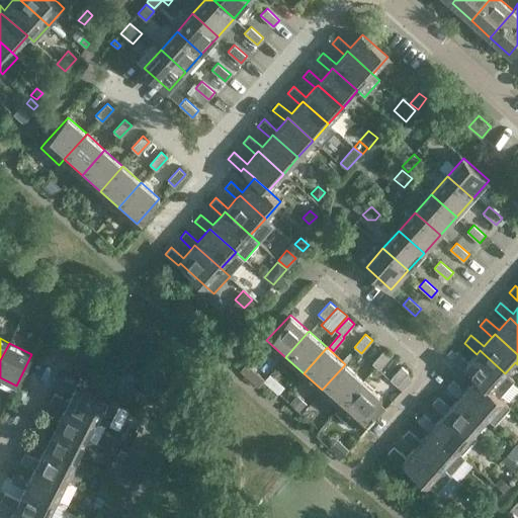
[(378,369),(391,356),(383,350),(372,363),(378,369)]
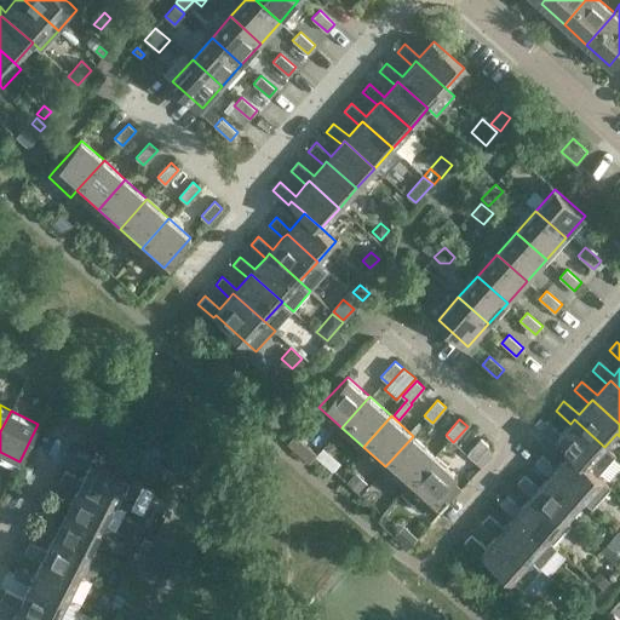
[(574,419),(570,424),(561,435),(546,422),(538,430),(554,443),(556,440),(570,452),(596,475),(614,455),(604,447),(574,419)]
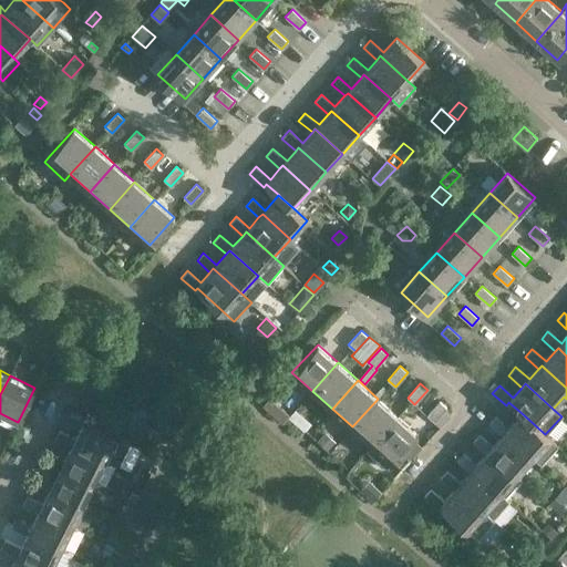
[(282,423),(290,414),(270,398),(263,405),(282,423)]
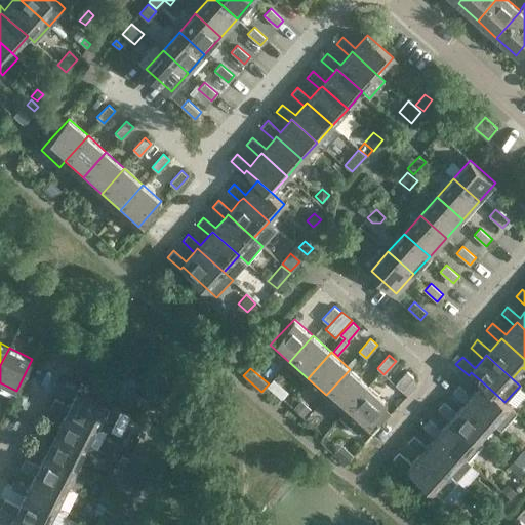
[(368,386),(350,369),(326,395),(346,411),(368,386)]
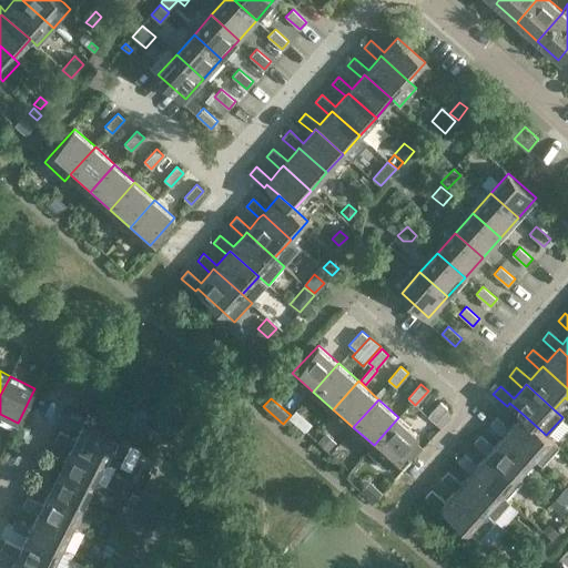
[(435,423),(436,422),(448,408),(440,402),(427,416),(435,423)]
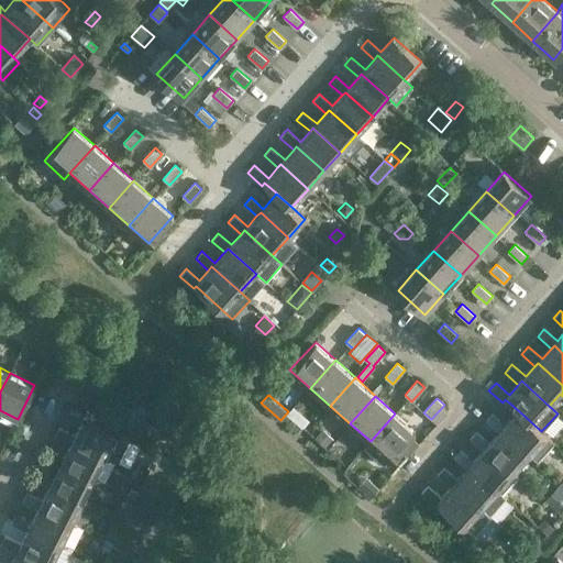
[(304,428),(310,421),(294,407),(287,414),(304,428)]
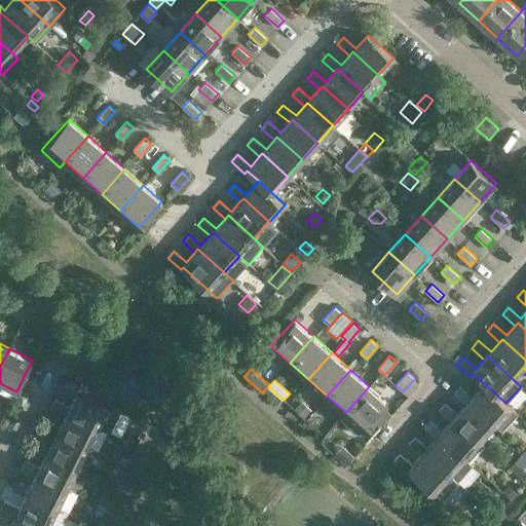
[(505,403),(484,383),(472,397),(459,386),(453,392),(465,404),(468,400),(495,423),(501,429),(517,413),(505,403)]
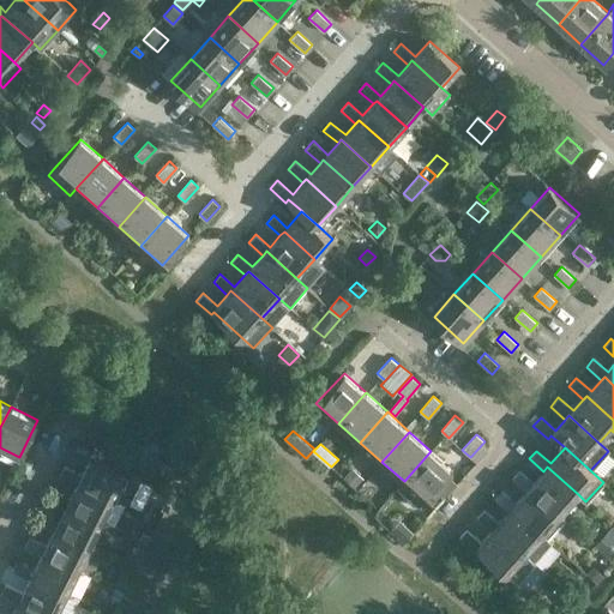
[(453,470),(431,451),(404,481),(426,501),(453,470)]
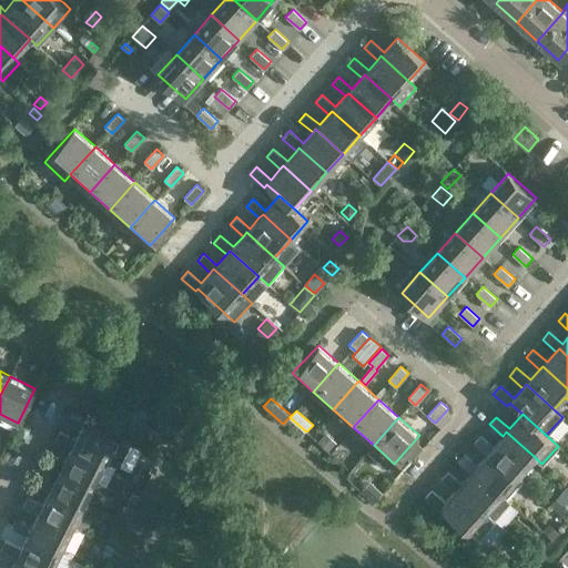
[(84,422),(75,439),(59,432),(54,440),(71,449),(73,444),(107,462),(117,466),(119,467),(130,445),(84,422)]
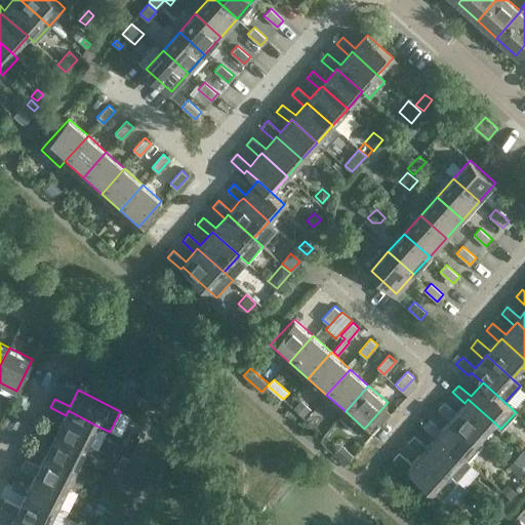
[(303,417),(311,409),(300,399),(293,407),(303,417)]
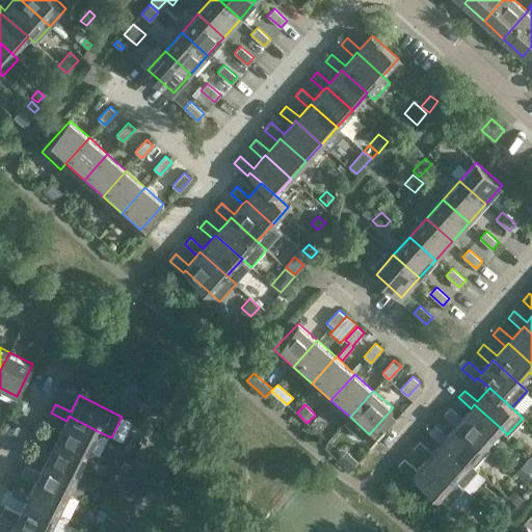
[(474,404),(471,408),(461,419),(449,407),(443,415),(455,425),(458,422),(485,446),(501,428),(474,404)]
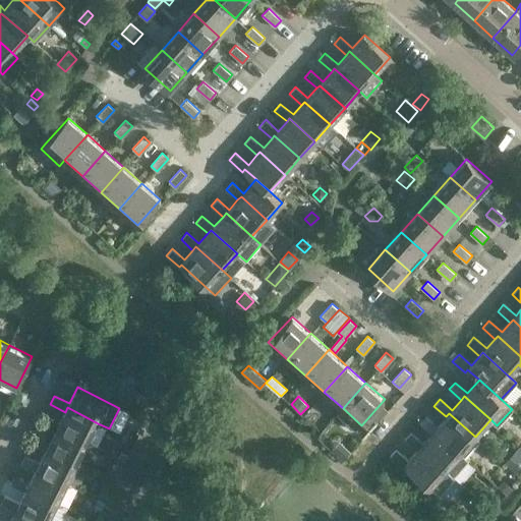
[(67,407),(65,412),(60,422),(45,415),(40,424),(56,431),(57,427),(89,443),(97,447),(107,427),(98,423),(67,407)]
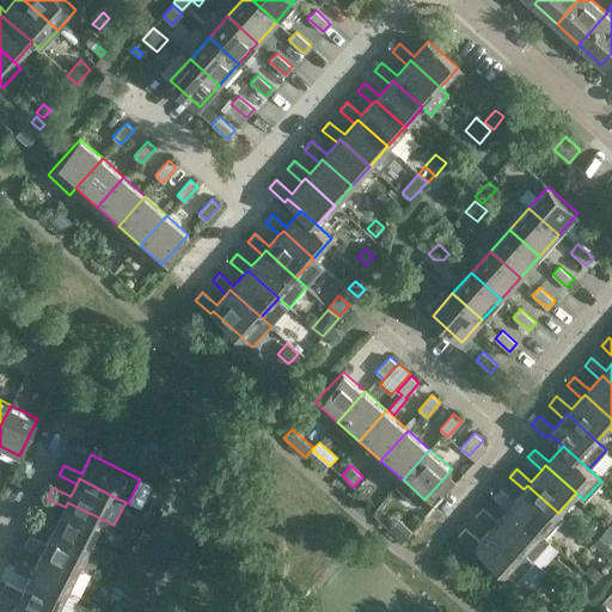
[(527,485),(524,489),(513,501),(500,488),(493,496),(507,509),(510,505),(548,539),(565,519),(558,513),(527,485)]
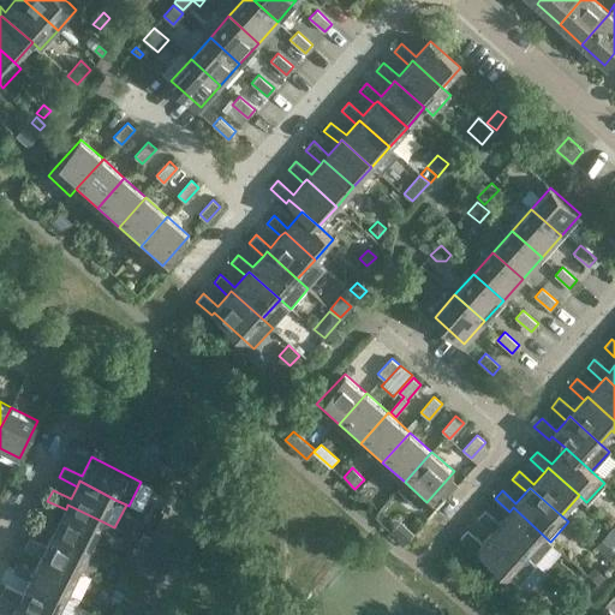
[(168,514),(172,506),(165,502),(161,511),(168,514)]
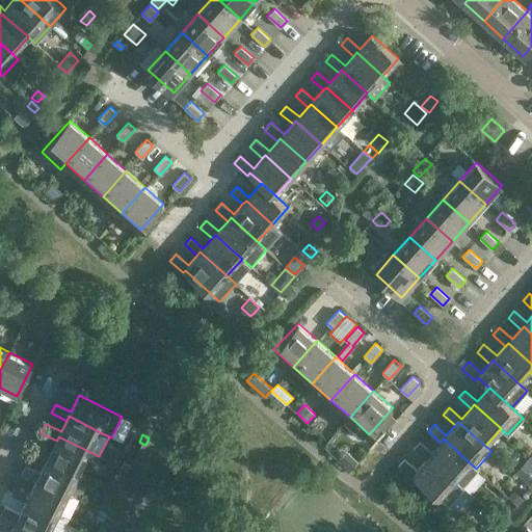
[(58,436),(57,441),(51,452),(35,445),(30,453),(47,460),(48,457),(80,473),(90,452),(58,436)]
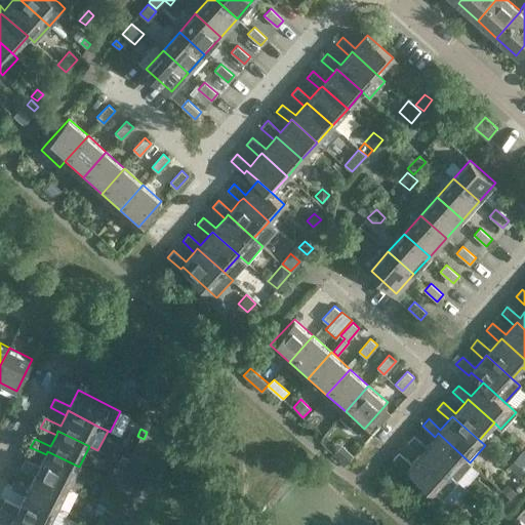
[(438,433),(435,437),(426,446),(413,436),(407,443),(419,453),(422,450),(456,481),(472,463),(470,462),(438,433)]
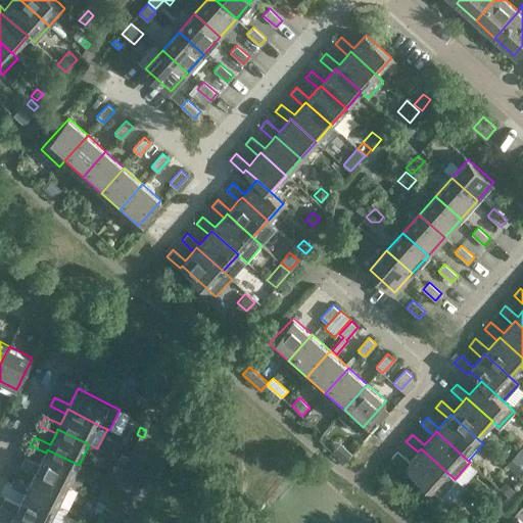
[(351,453),(340,442),(331,452),(343,462),(351,453)]
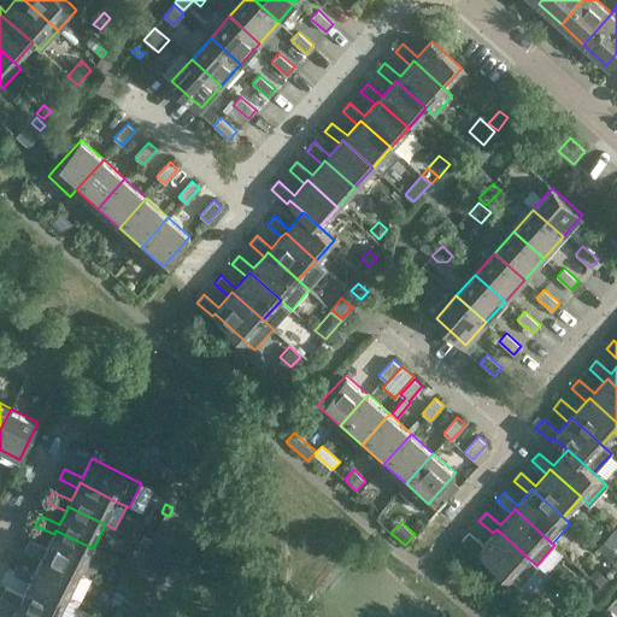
[(616,529),(615,528),(598,547),(616,563),(616,529)]
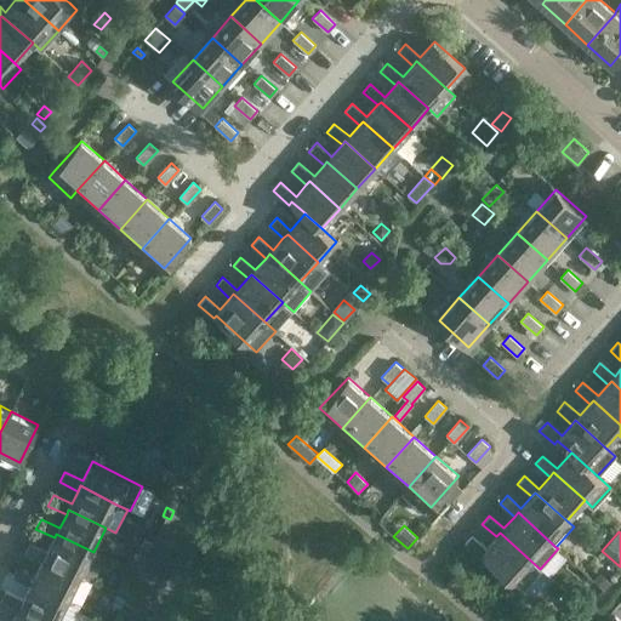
[(500,533),(496,536),(486,547),(472,535),(465,543),(479,557),(482,553),(522,590),(540,569),(500,533)]
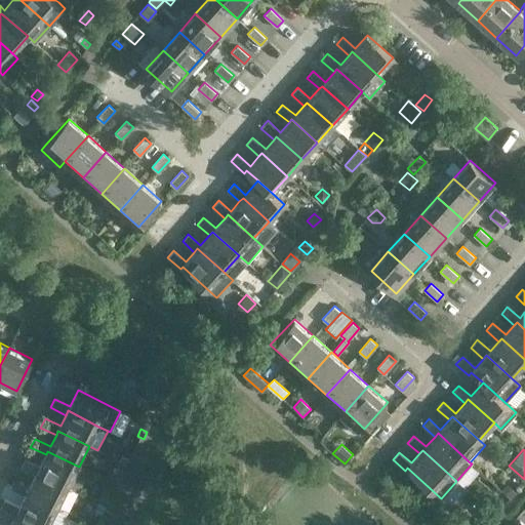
[(47,451),(46,454),(40,467),(25,458),(19,468),(36,475),(38,472),(69,487),(79,467),(47,451)]
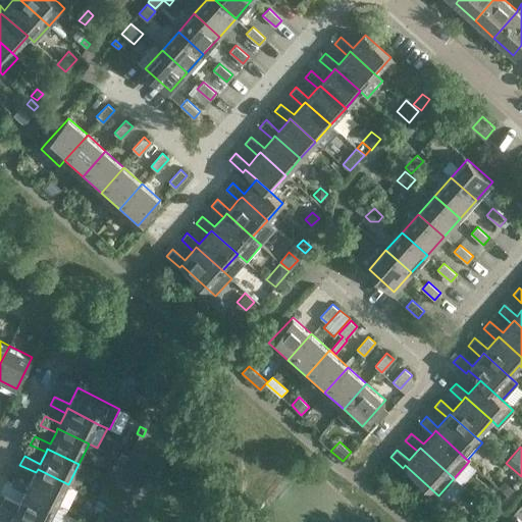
[(128,457),(121,453),(119,458),(126,462),(128,457)]
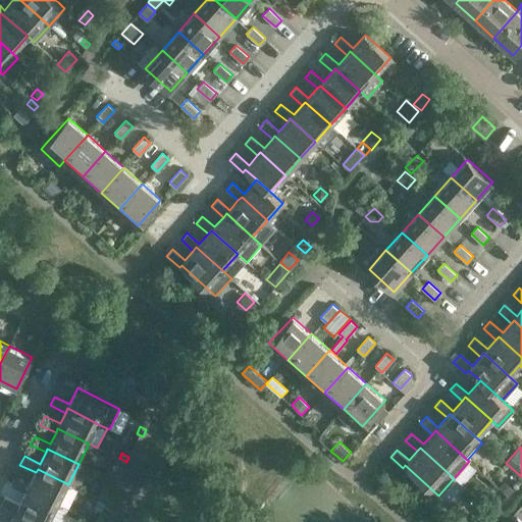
[(116,481),(125,462),(111,456),(108,463),(111,464),(106,477),(116,481)]
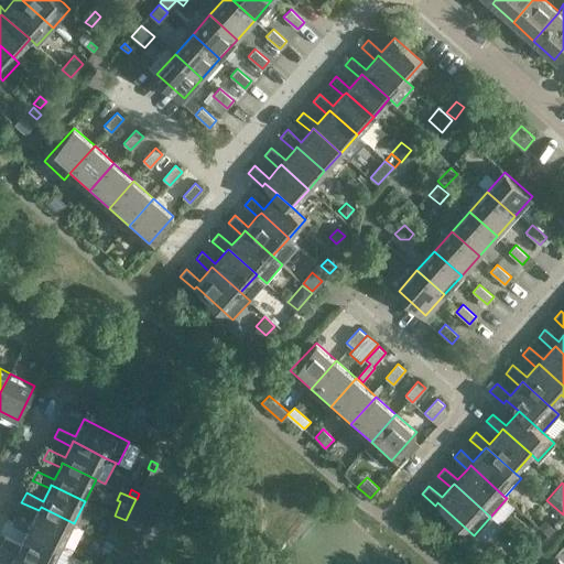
[(41,507),(39,510),(32,522),(15,514),(11,523),(28,532),(30,528),(63,544),(74,523),(41,507)]
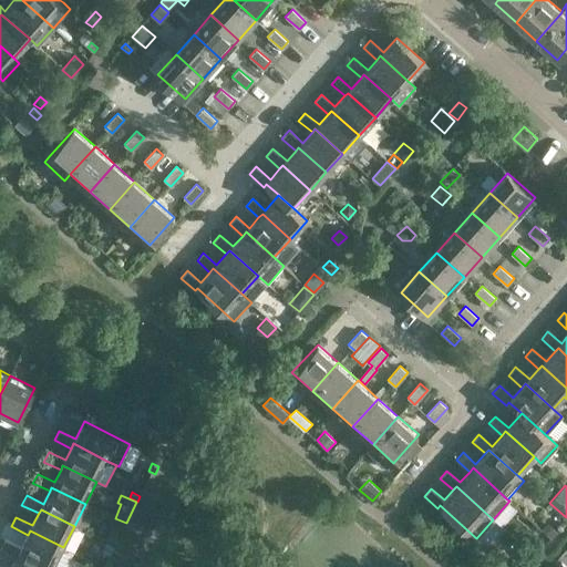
[(548,524),(543,529),(552,537),(557,532),(548,524)]
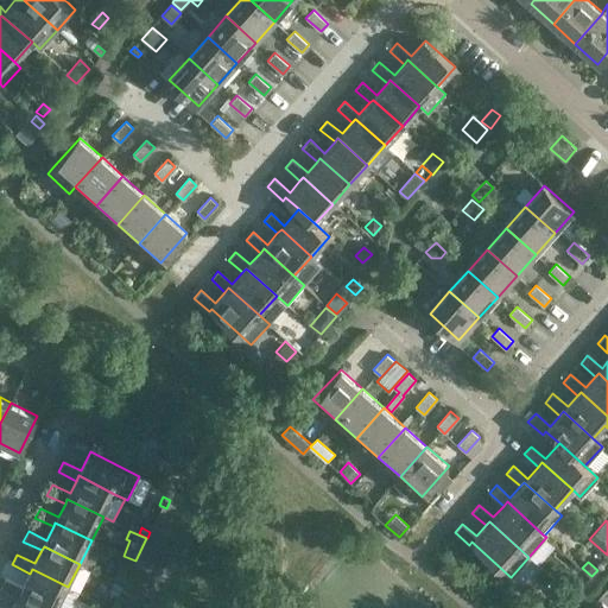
[(32,569),(30,574),(23,587),(5,578),(0,587),(0,588),(18,597),(20,593),(51,607),(57,607),(68,587),(32,569)]
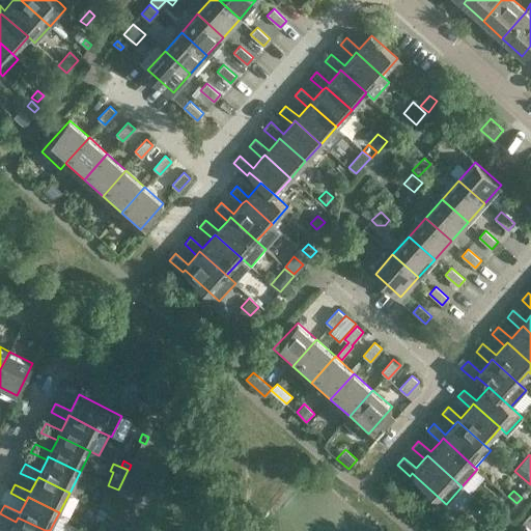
[(104,520),(107,511),(100,507),(95,516),(104,520)]
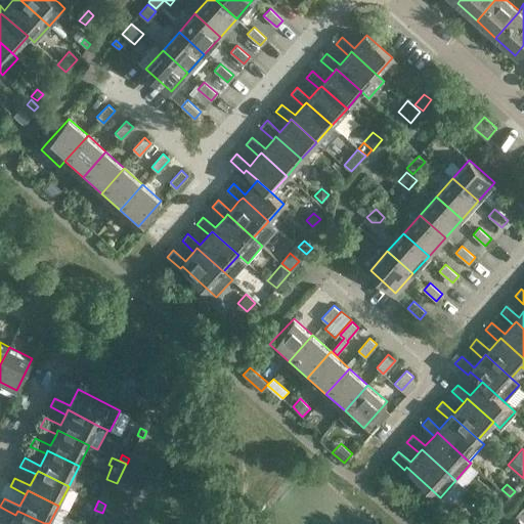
[(484,520),(492,511),(483,504),(476,513),(484,520)]
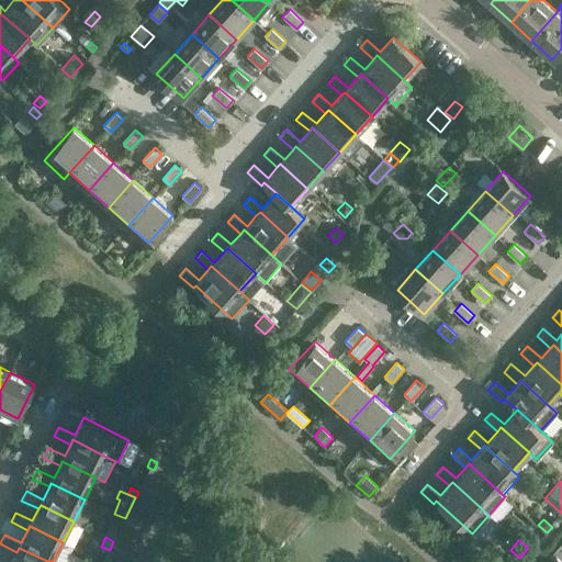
[(47,561),(19,548),(17,552),(11,561),(6,561),(0,559),(0,561),(47,561)]
